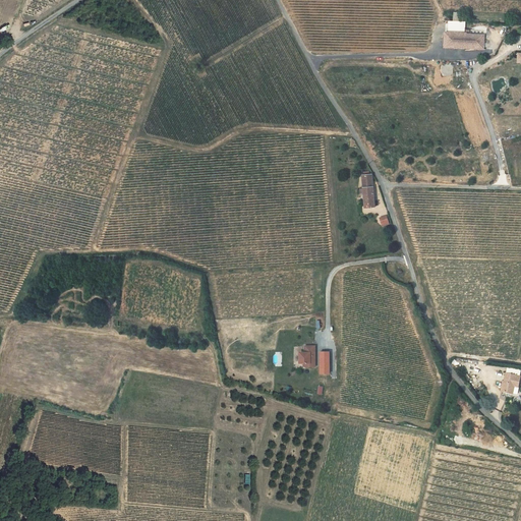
[(446,33),(445,48),(484,49),(484,30),(465,29),(465,34),(446,33)]
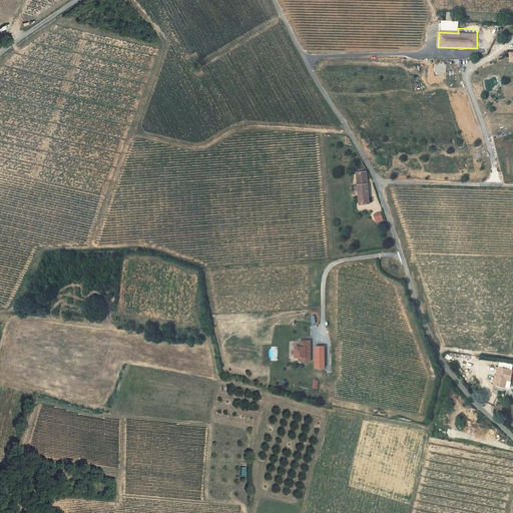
[(358,179),(358,184),(358,186),(358,190),(360,204),(369,204),(368,184),(367,179),(367,172),(357,173),(358,179)]
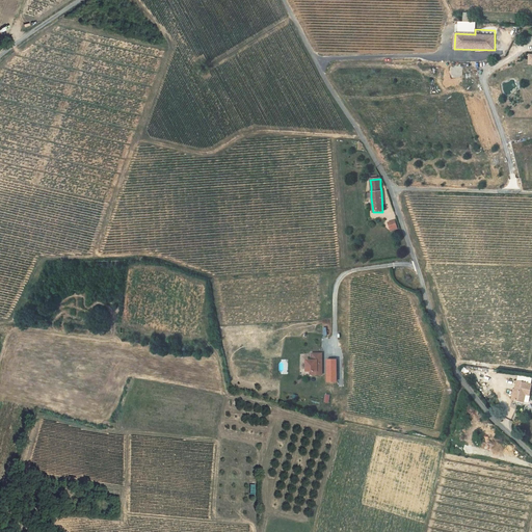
[(397,229),(394,220),(388,222),(391,231),(397,229)]
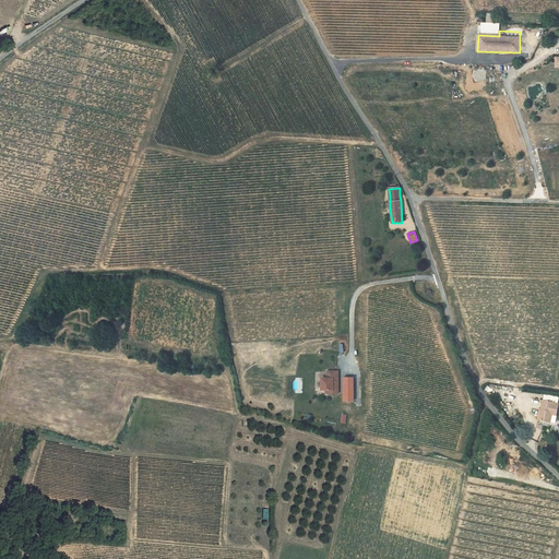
[(339,394),(339,372),(328,372),(328,379),(324,379),(322,382),(322,391),(328,391),(329,394),(339,394)]
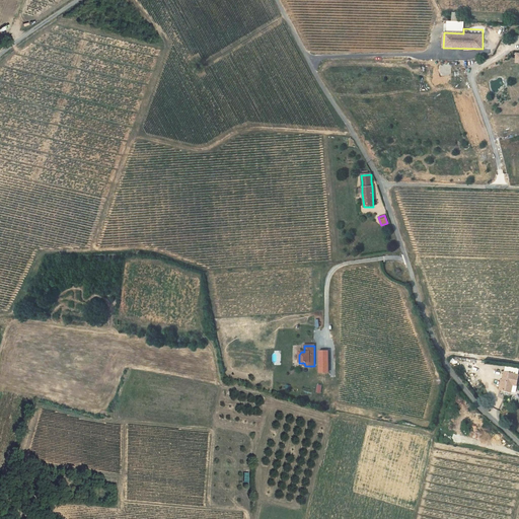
[(327,352),(318,351),(318,373),(327,373),(327,352)]
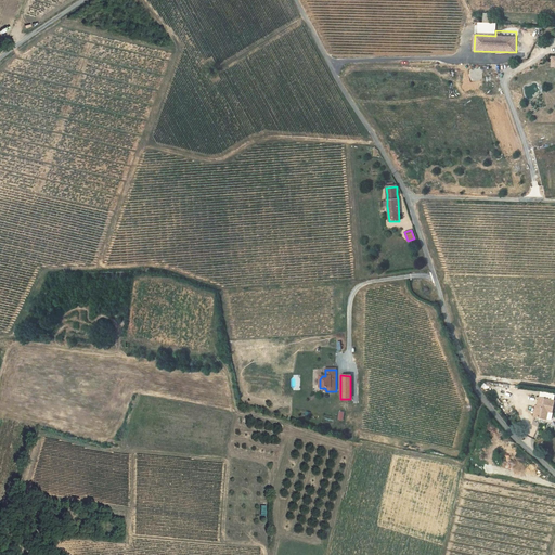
[(534,416),(541,418),(543,420),(545,411),(552,412),(554,401),(539,397),(534,416)]
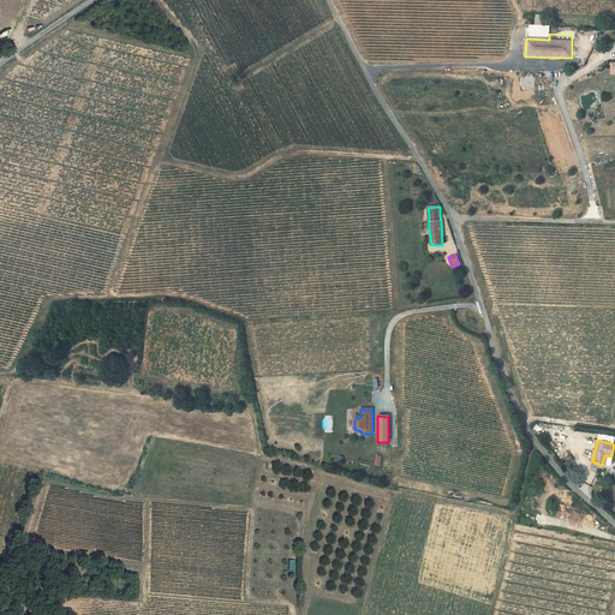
All buildings are outlined.
